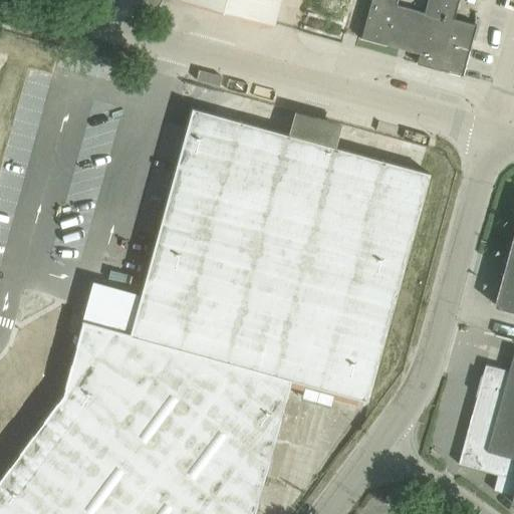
[(184,0),(271,24),(277,0),(184,0)]
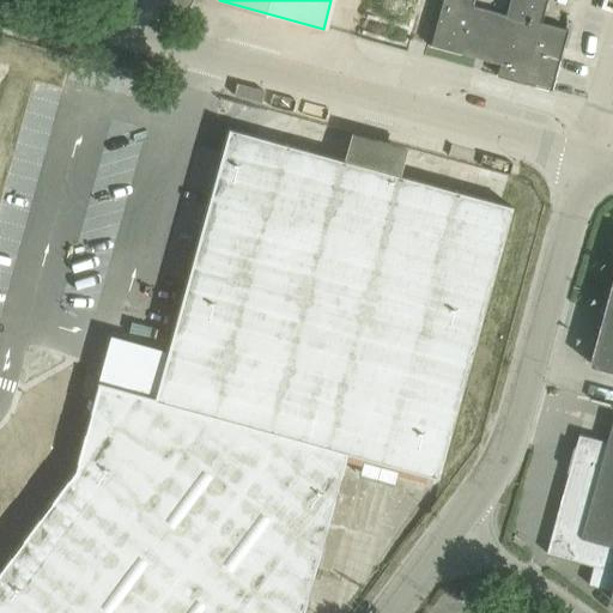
[(441,0),(430,46),(459,53),(460,47),(501,59),(505,44),(509,46),(517,16),(540,22),(545,0),(508,0),(504,14),(471,5),(472,0),(441,0)]
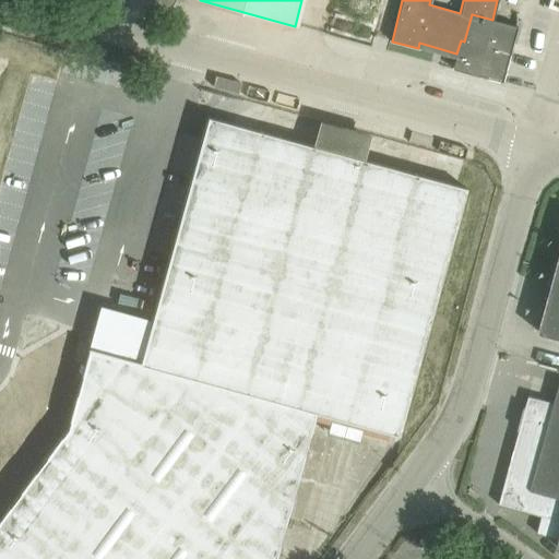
[(456,54),(452,69),(484,78),(501,82),(516,26),(492,20),(472,14),(464,42),(461,40),(456,54)]
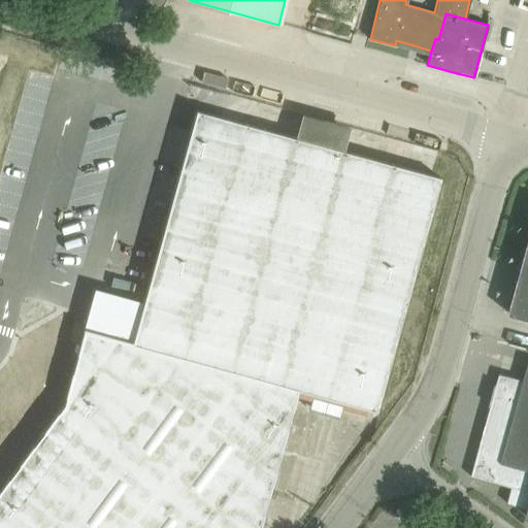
[(63,403),(0,488),(0,527),(259,527),(268,494),(296,393),(371,414),(372,409),(374,410),(380,393),(438,177),(243,124),(196,110),(132,343),(84,329),(63,403)]
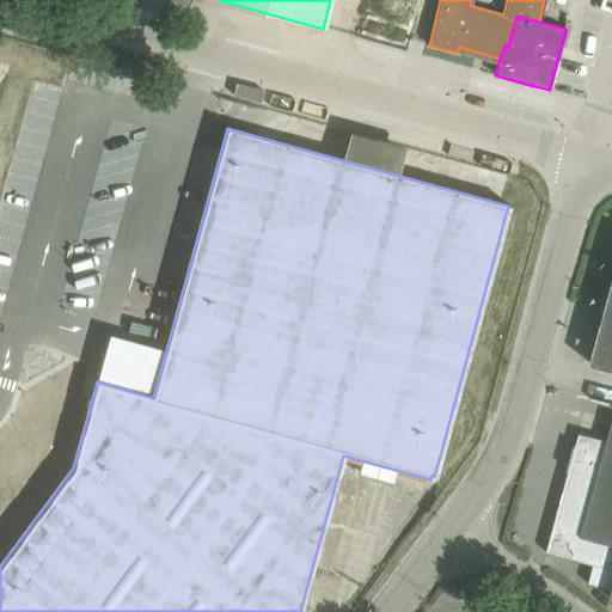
[(611,368),(611,286),(591,363),(611,368)]
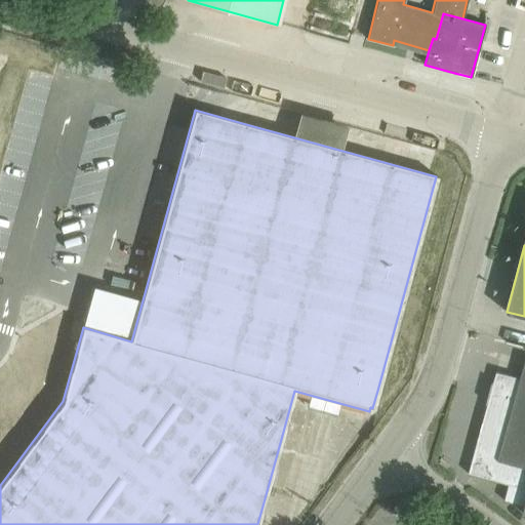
[(524,467),(524,363),(521,377),(497,371),(475,453),(524,467)]
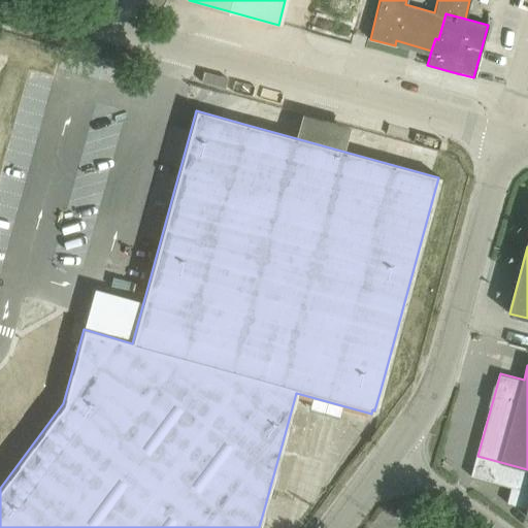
[(527,469),(477,456),(472,475),(513,487),(508,502),(527,507),(527,510),(527,516),(527,469)]
